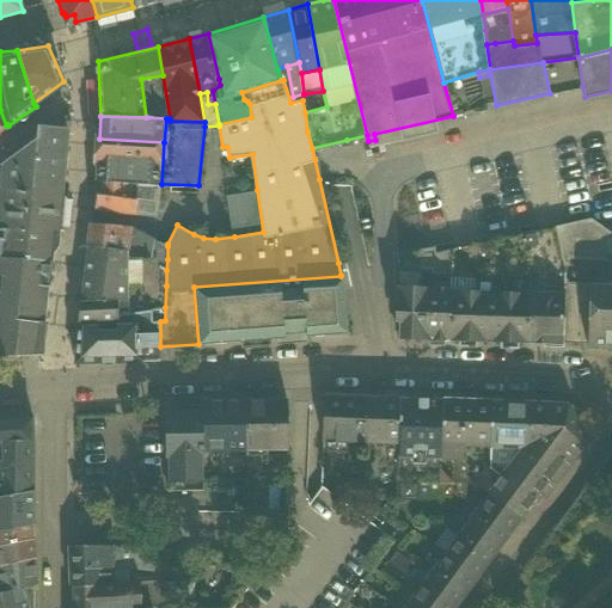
[(0,164),(0,185),(63,192),(68,133),(38,130),(37,137),(0,164)]
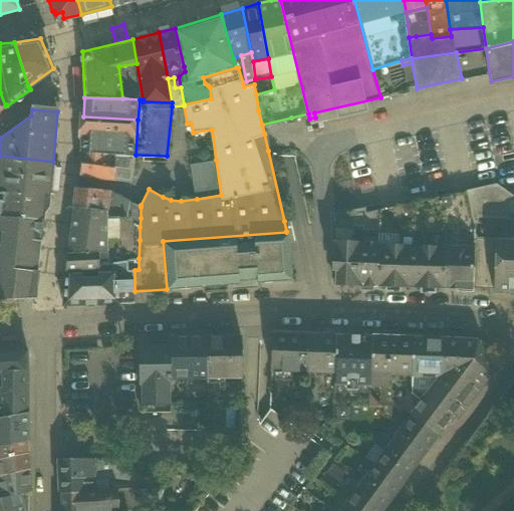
[(136,155),(138,119),(83,116),(81,151),(115,154),(136,155)]
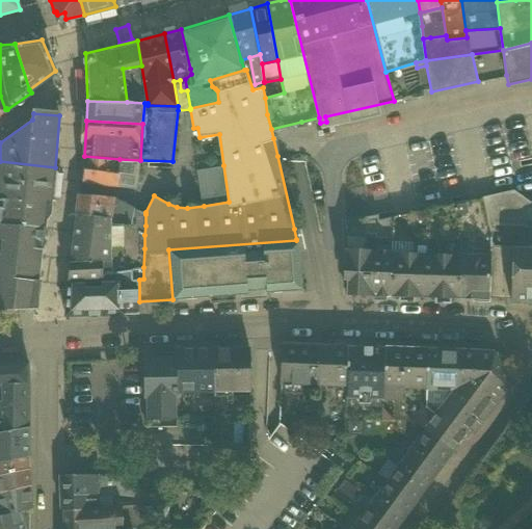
[(116,185),(118,172),(120,159),(84,156),(82,180),(116,185)]
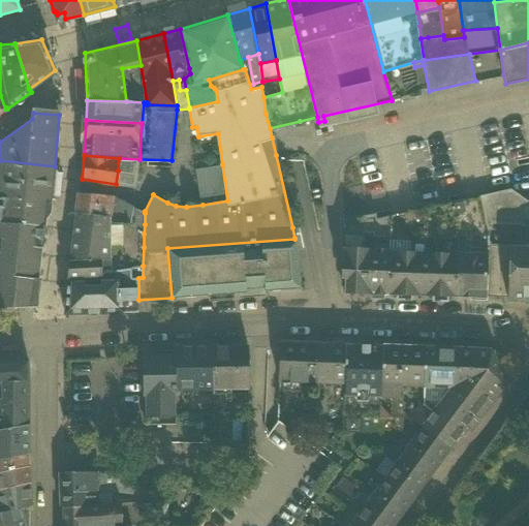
[(139,159),(119,158),(118,171),(137,173),(139,159)]
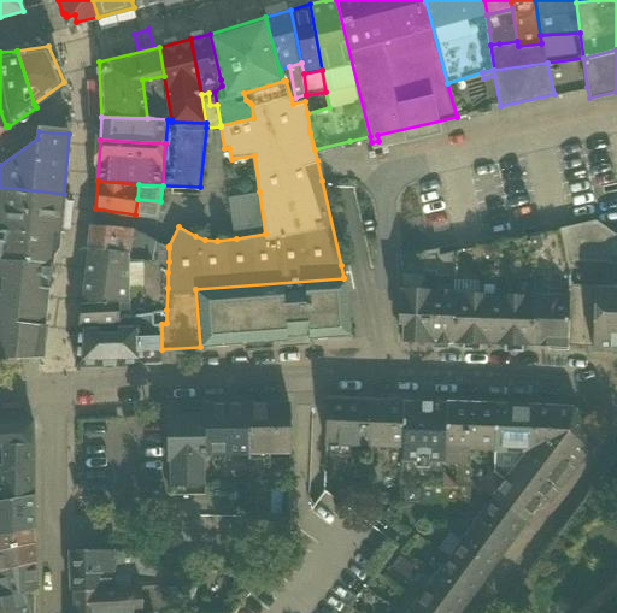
[(60,229),(64,194),(0,187),(0,230),(59,229),(60,229)]
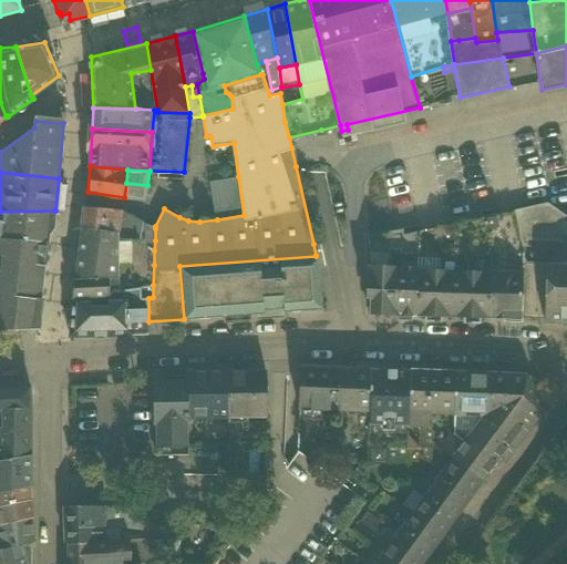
[(210,181),(217,219),(244,215),(238,176),(210,181)]
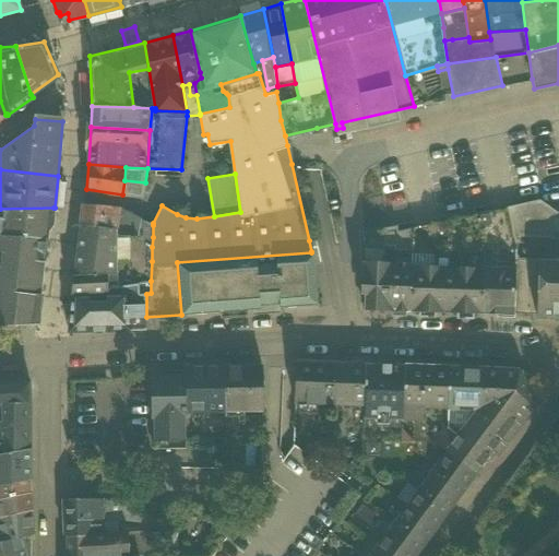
[(125,180),(122,194),(143,198),(145,182),(125,180)]
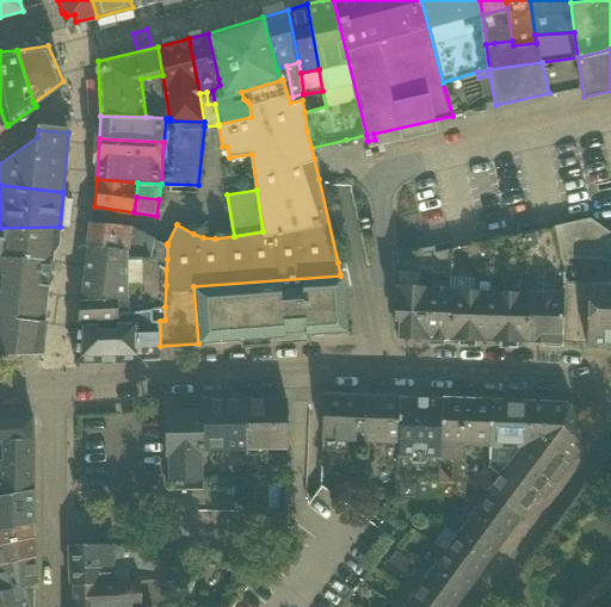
[(608,262),(608,282),(610,282),(610,231),(594,220),(590,217),(555,224),(562,256),(602,258),(608,262)]
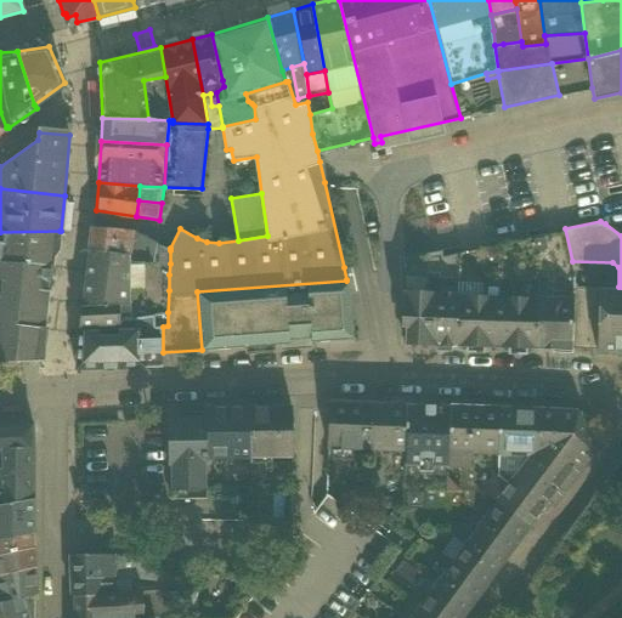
[(90,249),(129,253),(133,231),(123,228),(92,226),(90,249)]
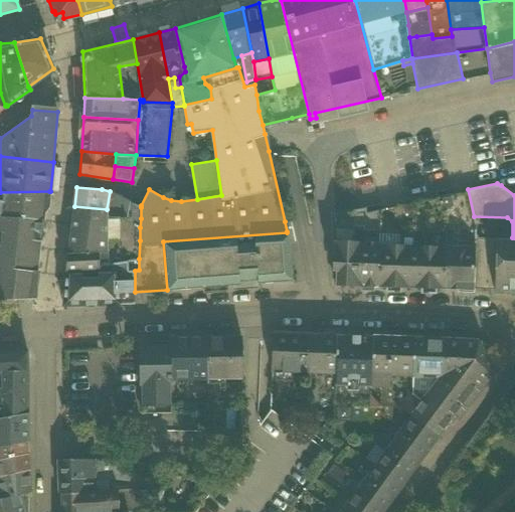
[(474,216),(468,189),(439,195),(447,231),(446,244),(457,244),(457,240),(475,240),(476,236),(476,224),(474,216)]
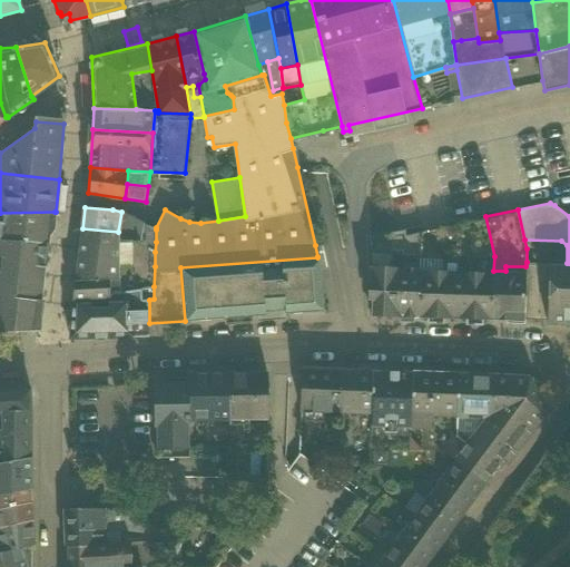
[(0,240),(49,243),(50,225),(55,221),(55,212),(0,213),(0,240)]
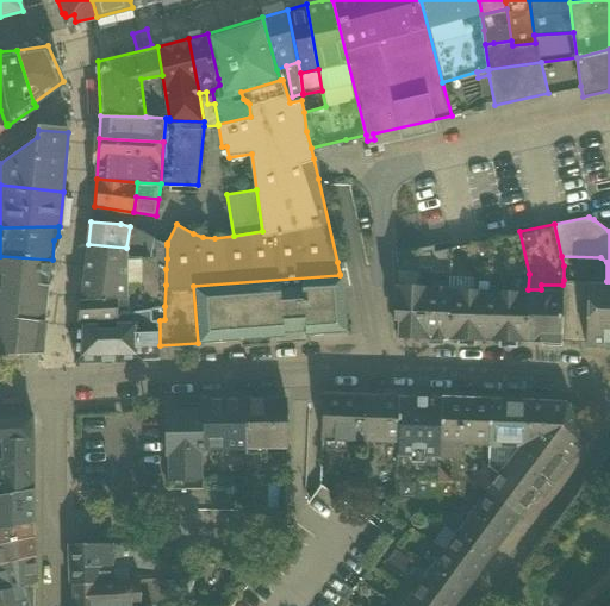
[(139,258),(149,258),(154,237),(132,226),(130,226),(126,248),(125,257),(139,258)]
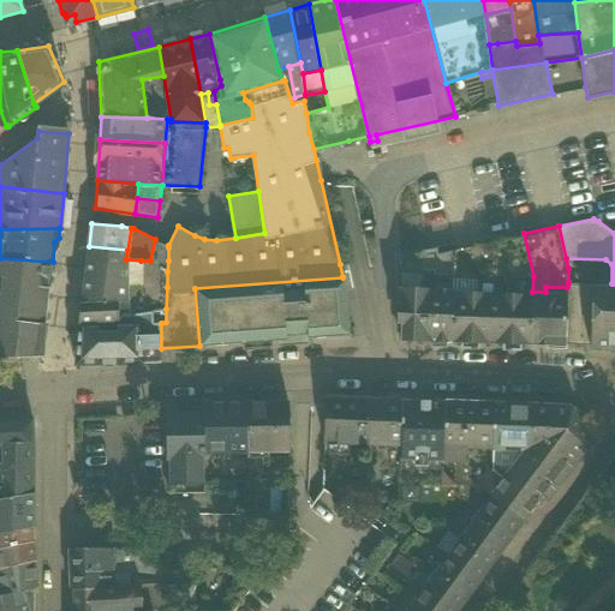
[(453,273),(452,288),(452,291),(532,293),(532,292),(533,276),(524,233),(523,234),(455,249),(454,249),(453,273)]
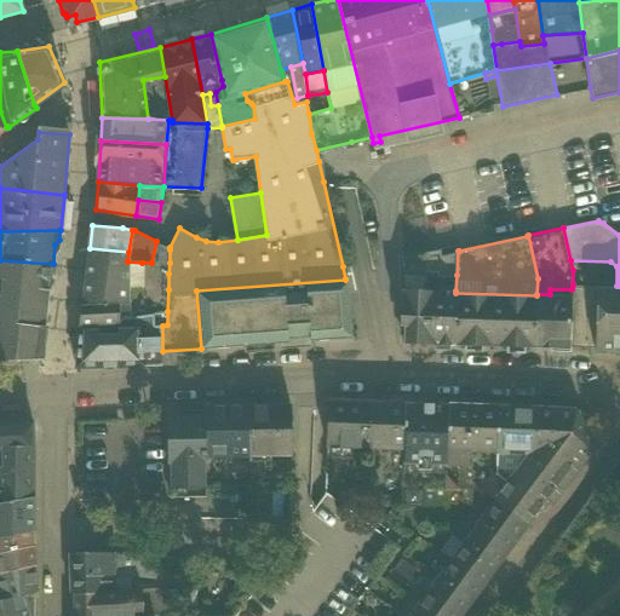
[(156,241),(151,263),(170,263),(170,249),(170,247),(156,241)]
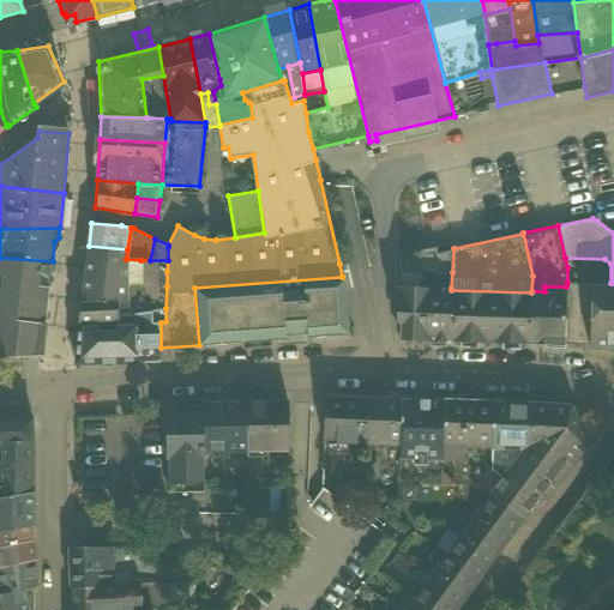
[(83,284),(124,284),(125,272),(126,259),(127,249),(89,246),(83,284)]
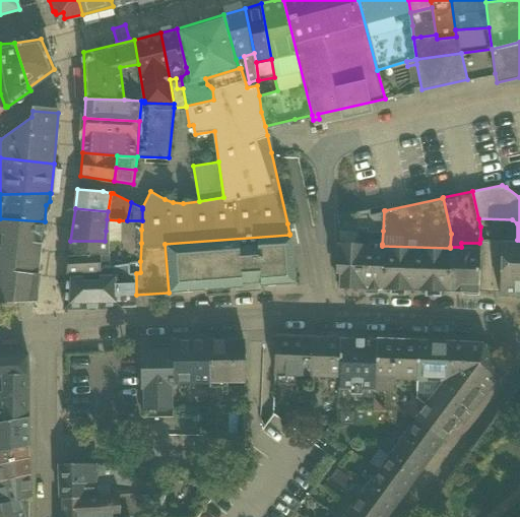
[(370,213),(369,208),(362,210),(338,214),(337,237),(356,238),(358,227),(367,228),(367,231),(383,231),(384,210),(370,213)]
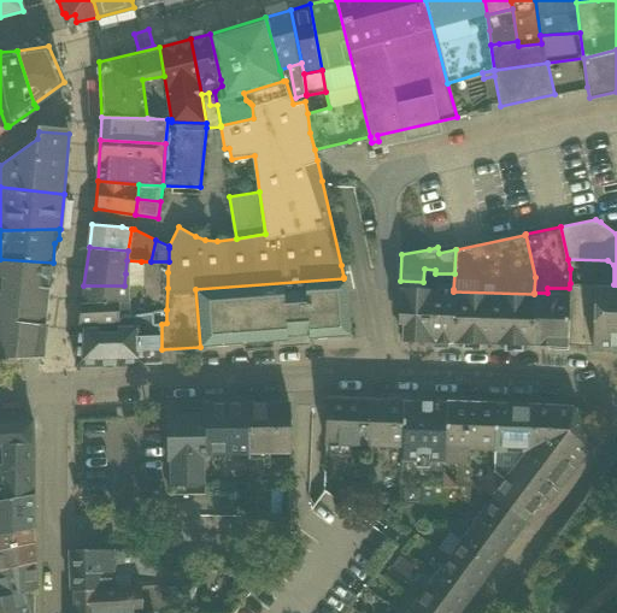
[(0,359),(24,358),(43,357),(47,324),(45,324),(48,289),(50,290),(52,272),(53,263),(0,259),(0,359)]
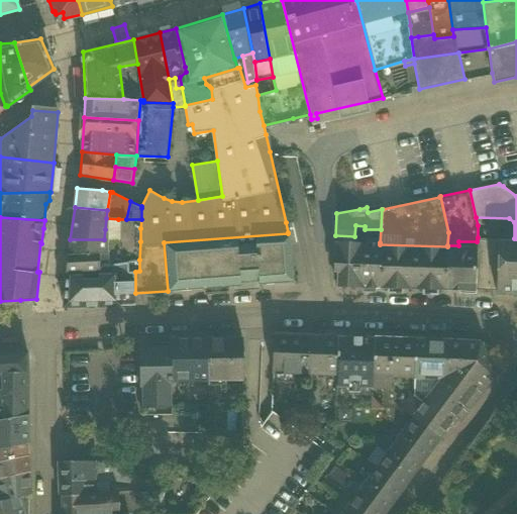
[(105,229),(117,230),(117,228),(118,219),(106,218),(105,229)]
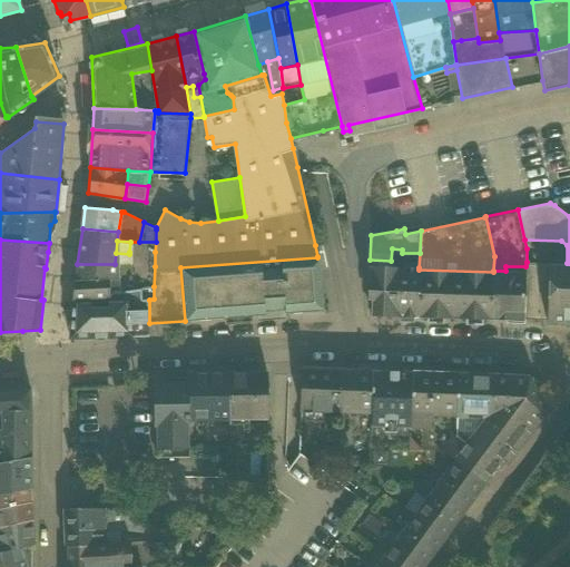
[(155,252),(156,242),(139,242),(130,242),(129,252),(155,252)]
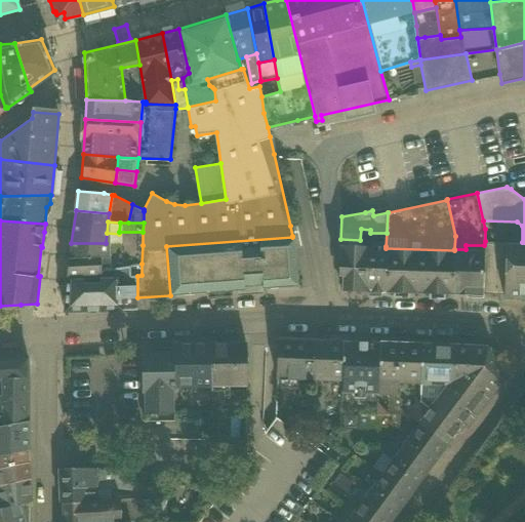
[(143,245),(143,232),(119,232),(119,234),(118,243),(143,245)]
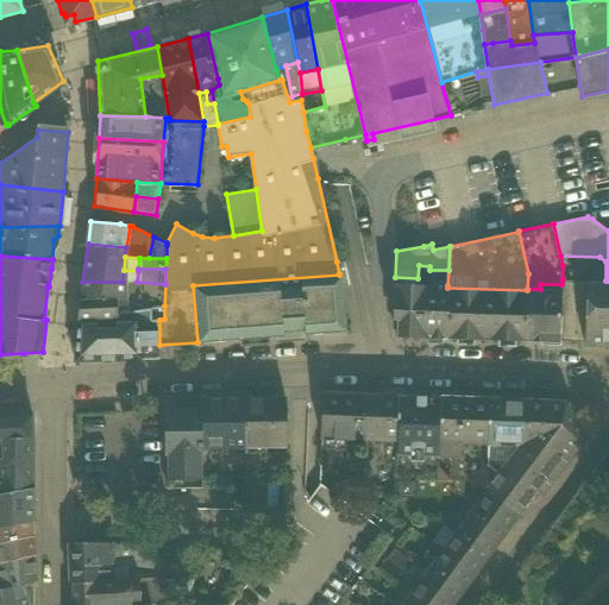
[(343,273),(339,275),(193,285),(198,342),(346,331),(343,273)]
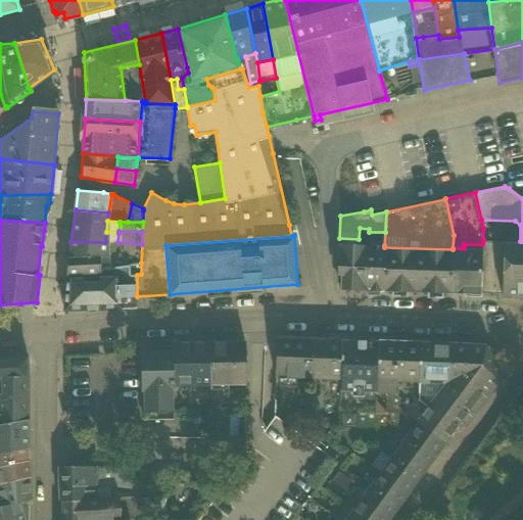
[(481,291),(502,292),(504,241),(483,240),(482,244),(481,291)]
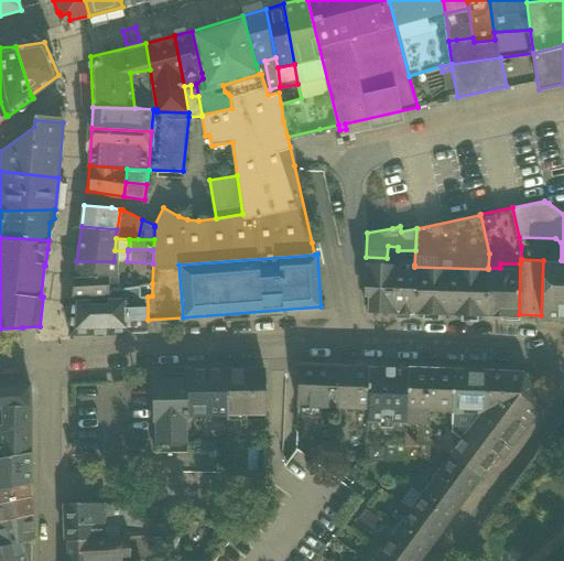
[(563,260),(561,260),(543,260),(541,315),(541,316),(563,317),(563,260)]
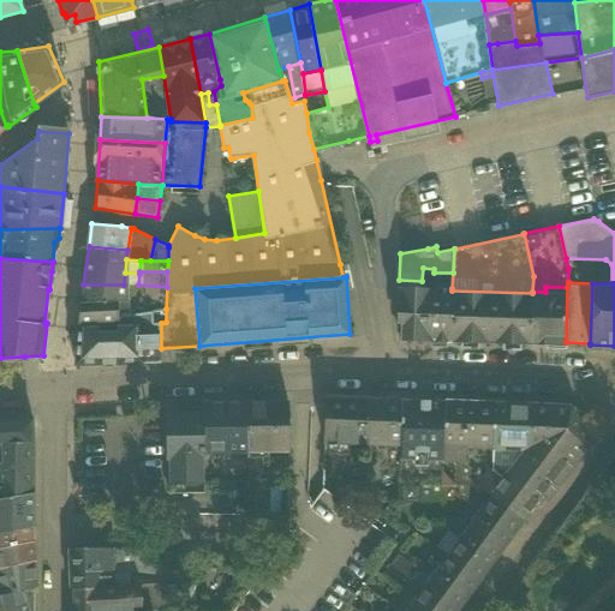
[(82,301),(78,322),(118,321),(119,316),(117,301),(123,300),(124,285),(83,285),(82,301)]
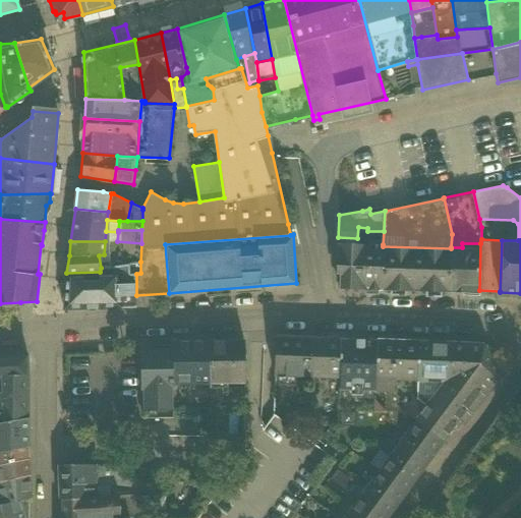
[(140,262),(141,243),(117,241),(116,254),(117,266),(134,264),(140,262)]
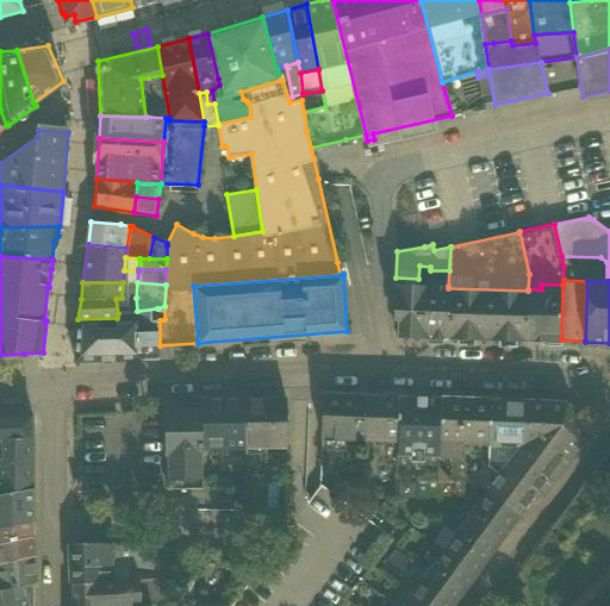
[(428,337),(447,337),(448,288),(448,286),(418,285),(396,283),(394,319),(398,320),(397,337),(428,337)]
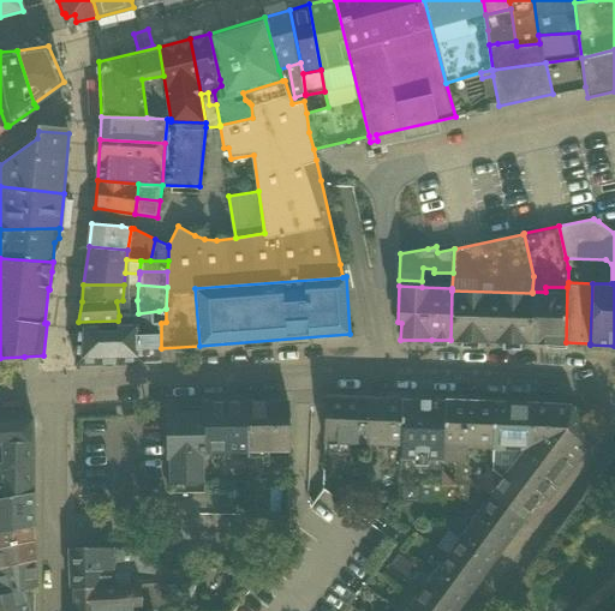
[(566,346),(566,342),(567,287),(545,287),(545,292),(532,292),(532,293),(531,343),(536,343),(566,346)]
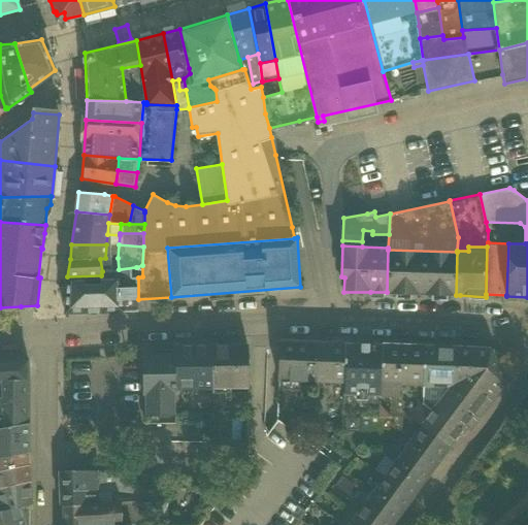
[(387,293),(456,295),(457,252),(388,250),(387,292),(387,293)]
